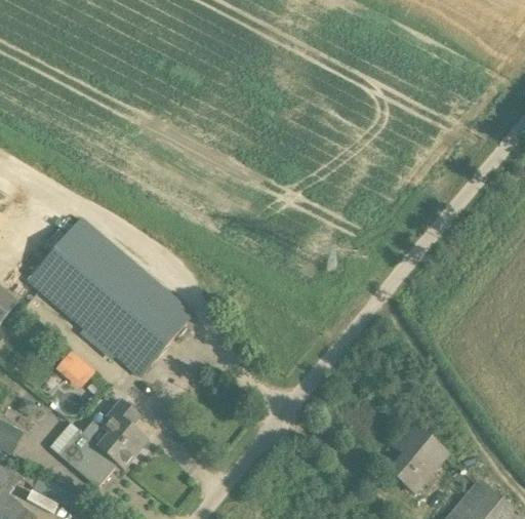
[(140,374),(194,312),(81,215),(28,278),(140,374)]
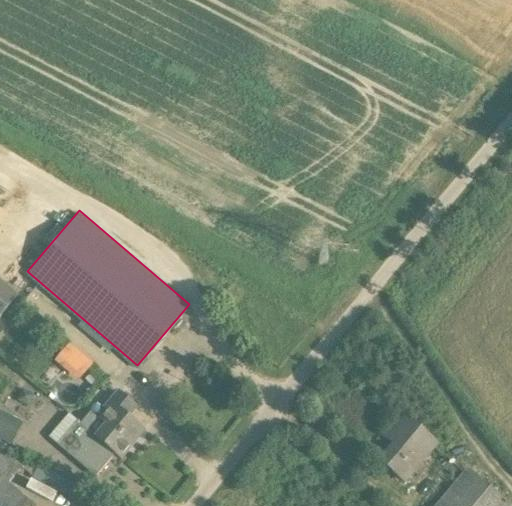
[(0,314),(18,293),(0,278),(0,314)]
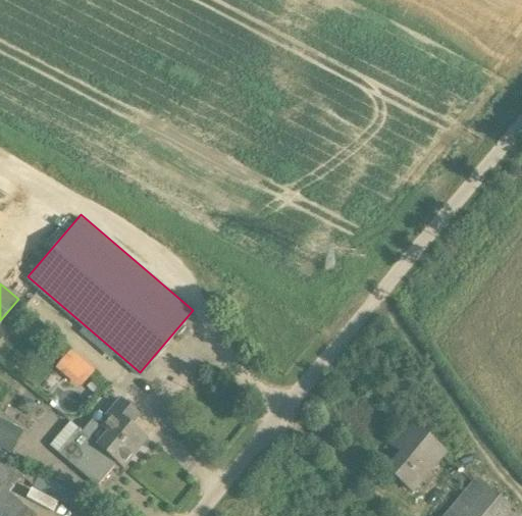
[(71,344),(55,364),(82,384),(97,364),(71,344)]
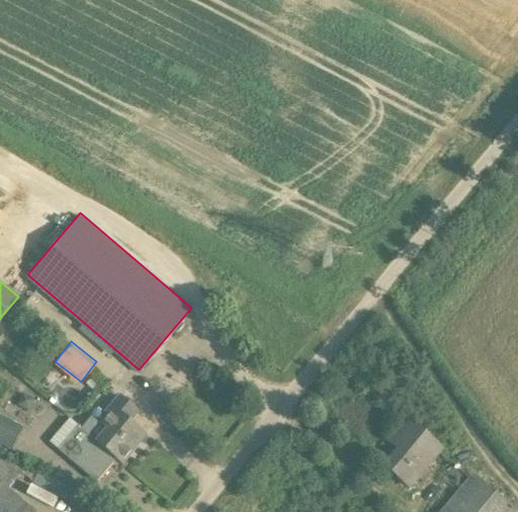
[(69,416),(116,456),(122,461),(146,433),(130,419),(138,409),(118,393),(97,418),(106,426),(96,438),(69,415),(69,416)]
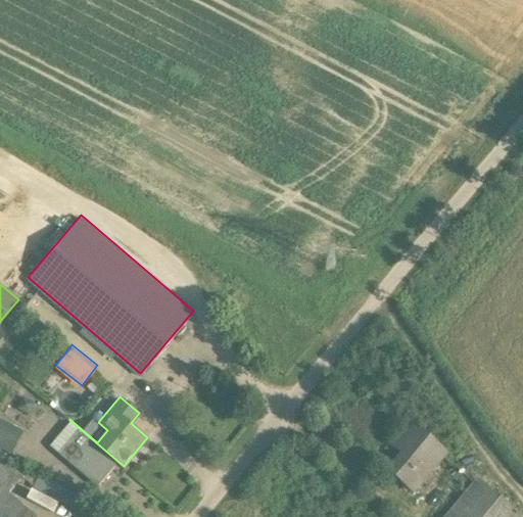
[(19,427),(0,416),(0,442),(9,448),(19,427)]
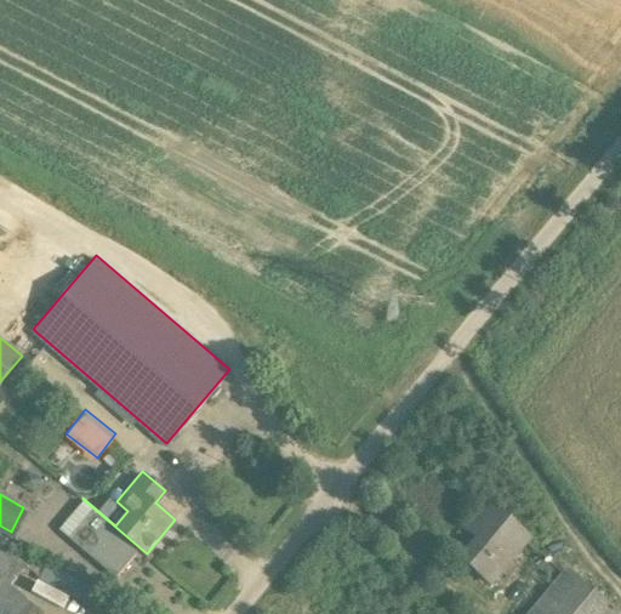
[(140,547),(83,499),(58,527),(115,575),(140,547)]
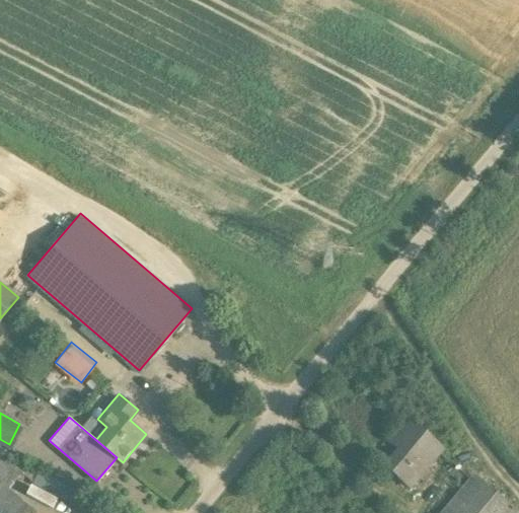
[(385,463),(411,485),(442,446),(408,418),(395,433),(404,441),(385,463)]
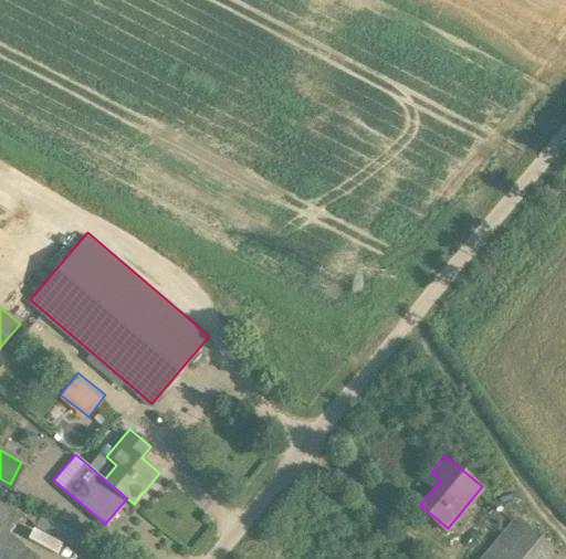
[(8,531),(24,513),(17,506),(0,492),(0,558),(37,558),(39,558),(8,531)]
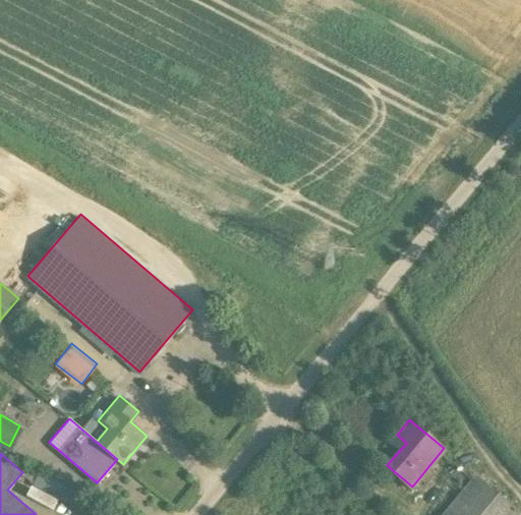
[(517,514),(520,512),(475,474),(441,514),(517,514)]
